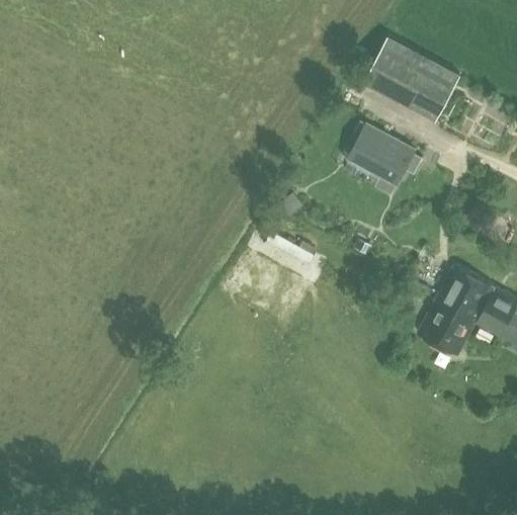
[(362,83),(436,122),(461,76),(388,36),(362,83)]
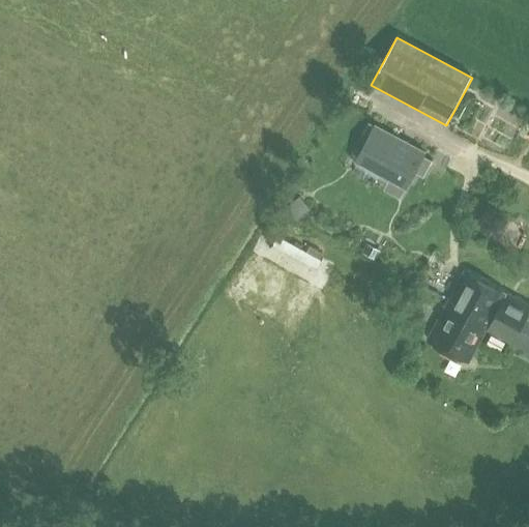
[(373,133),(353,168),(402,194),(410,179),(419,183),(428,168),(419,163),(420,159),(373,133)]
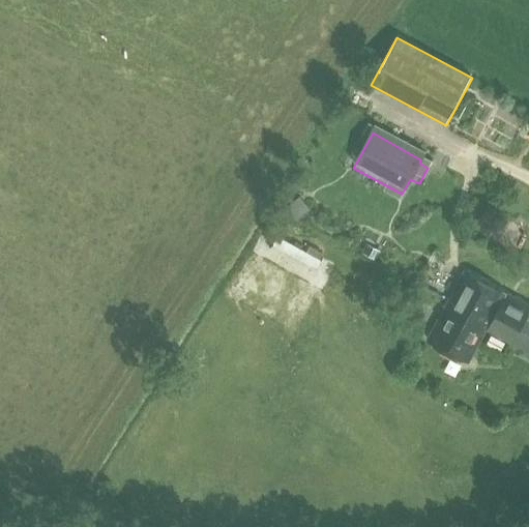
[(287,208),(296,221),(310,210),(299,198),(287,208)]
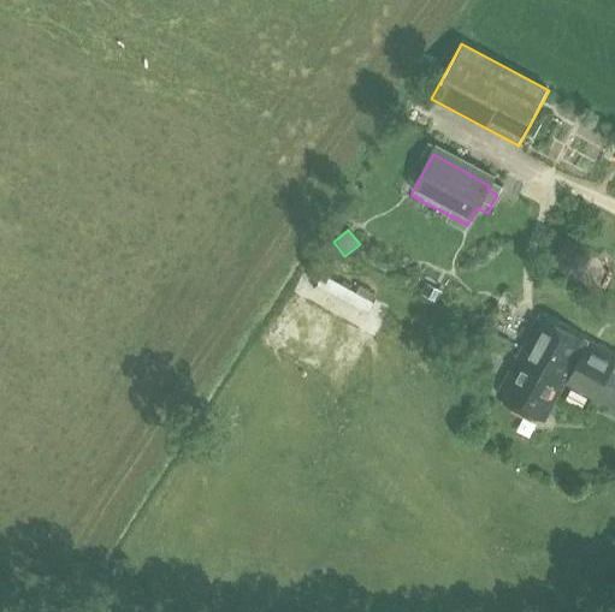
[(439,292),(426,285),(420,295),(435,302),(439,292)]
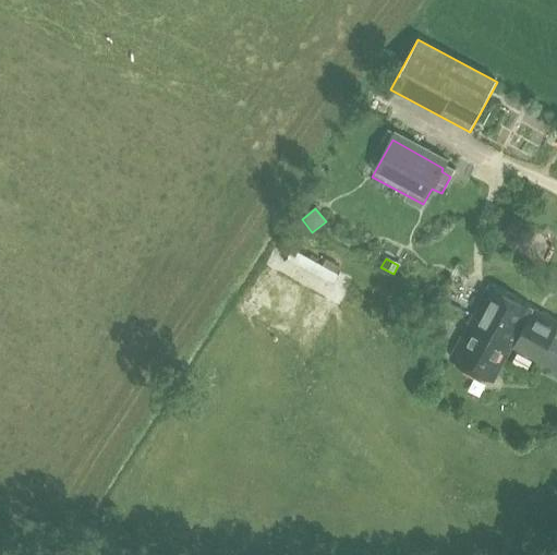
[(319,275),(331,281),(339,267),(327,261),(319,275)]
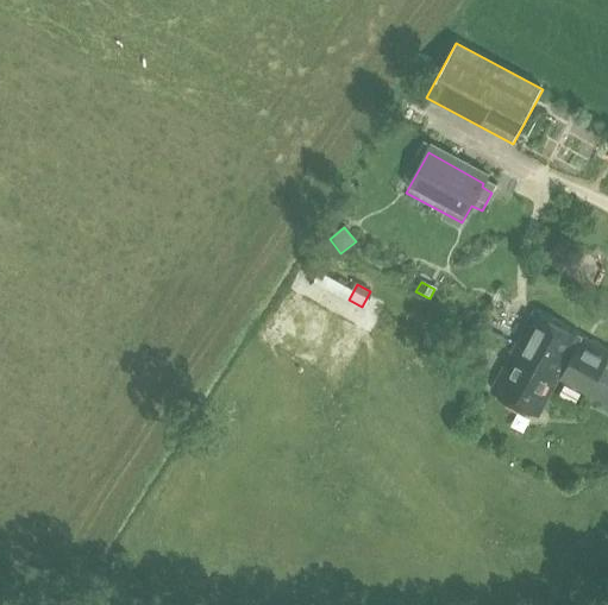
[(558,383),(607,409),(607,352),(534,312),(490,394),(538,418),(558,383)]
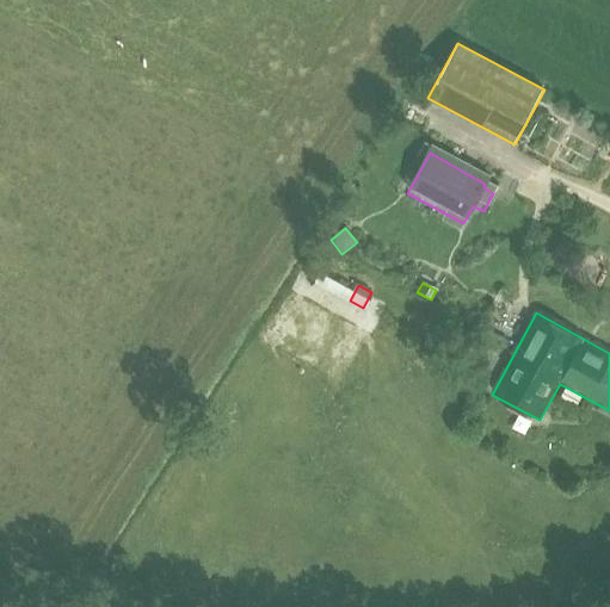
[(111,570),(119,576),(124,570),(116,564),(111,570)]
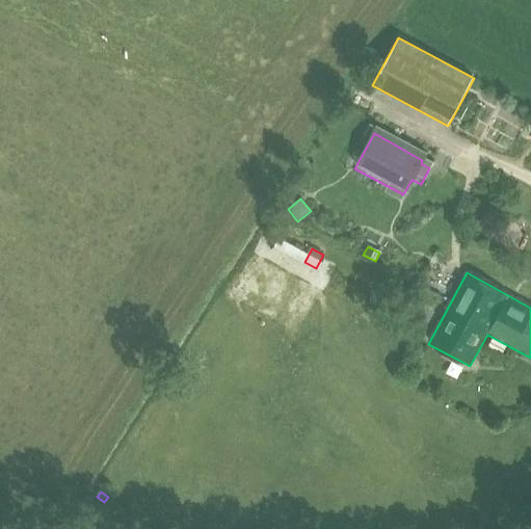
All buildings are outlined.
